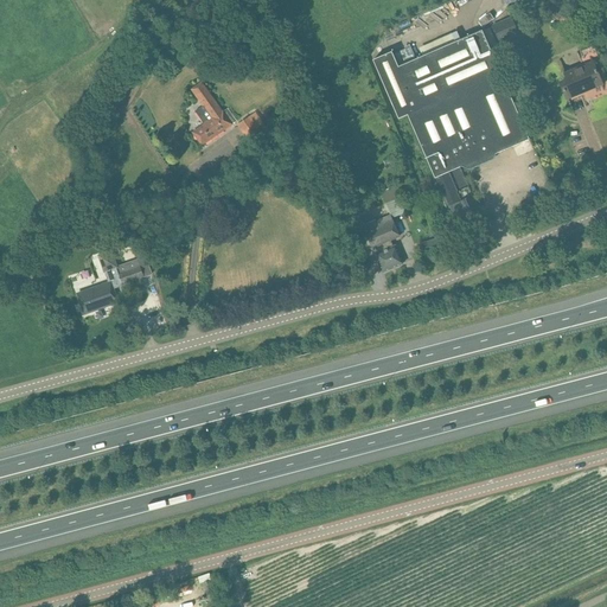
[(562,5),(551,8),(555,18),(564,13),(562,5)]
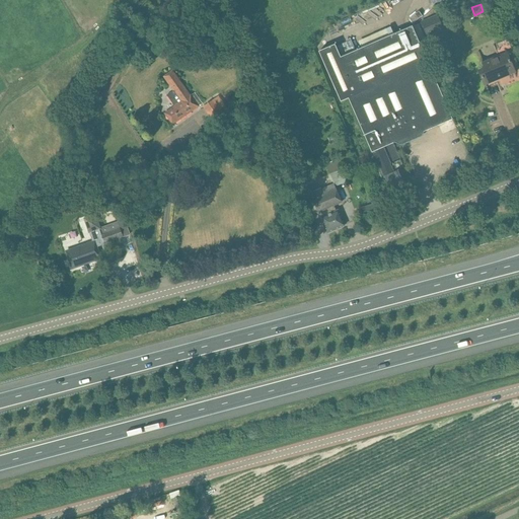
[(438,14),(421,22),(428,38),(445,30),(438,14)]
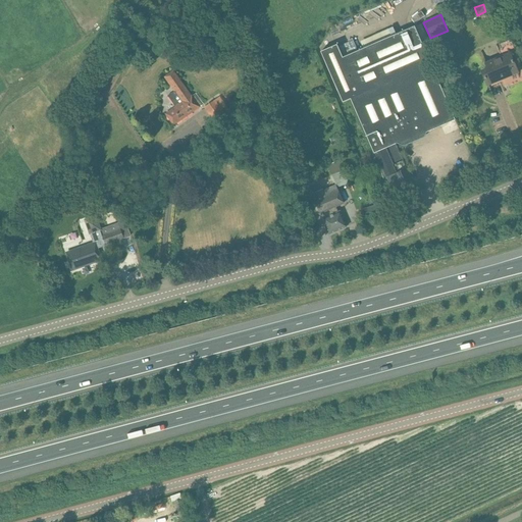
[(415,27),(414,28),(426,54),(432,51),(421,24),(415,27)]
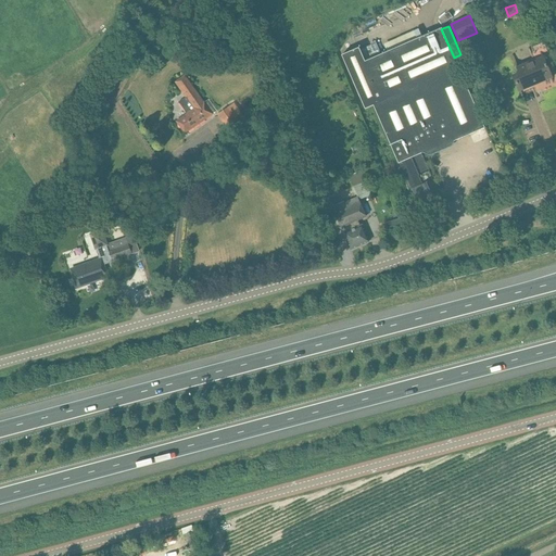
[(359,48),(342,55),(365,110),(375,106),(393,151),(399,163),(402,171),(406,180),(408,180),(420,206),(441,198),(421,153),(424,153),(430,155),(453,146),(454,141),(485,128),(481,118),(454,58),(441,29),(442,28),(422,37),(388,52),(381,54),(365,62),(361,50),(359,48)]
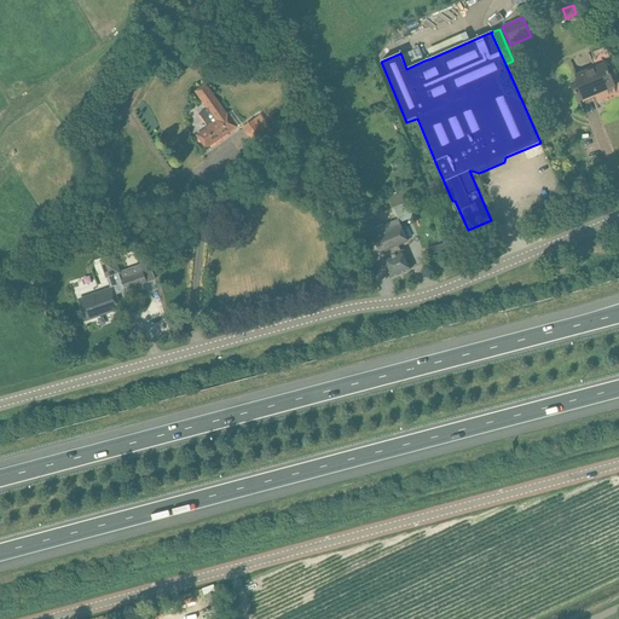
[(244,41),(242,58),(252,59),(254,42),(244,41)]
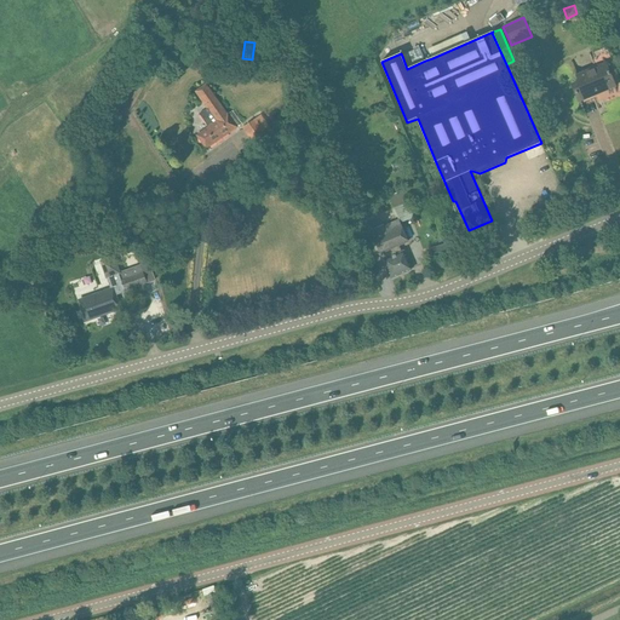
[(581,89),(574,92),(579,101),(584,112),(585,110),(581,104),(615,90),(616,93),(618,92),(613,81),(606,64),(577,76),(581,89)]
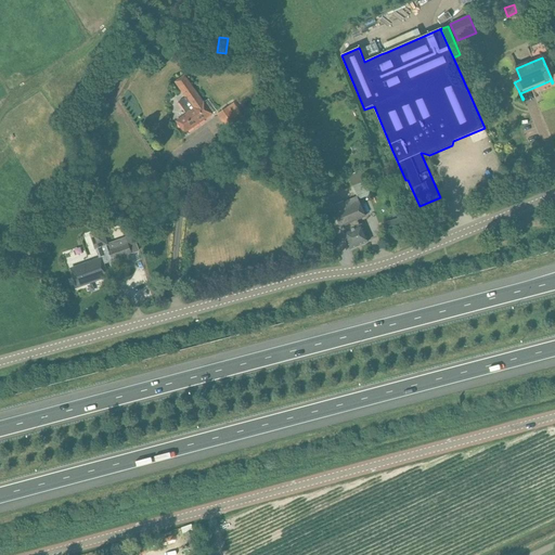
[(184,76),(176,82),(186,97),(178,102),(186,114),(177,121),(178,124),(184,133),(211,114),(206,105),(204,102),(203,103),(202,101),(202,100),(190,84),(184,76)]
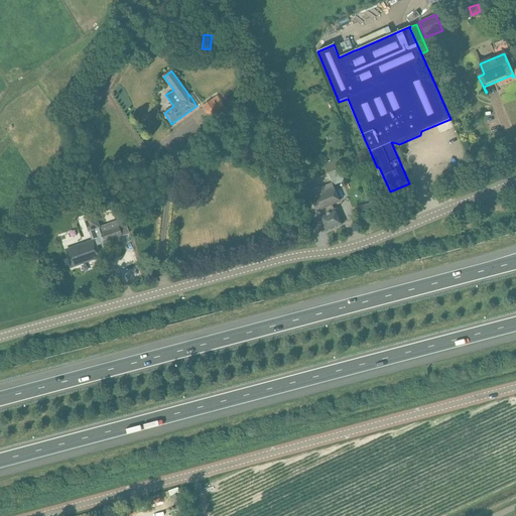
[(251,73),(244,79),(253,89),(260,83),(251,73)]
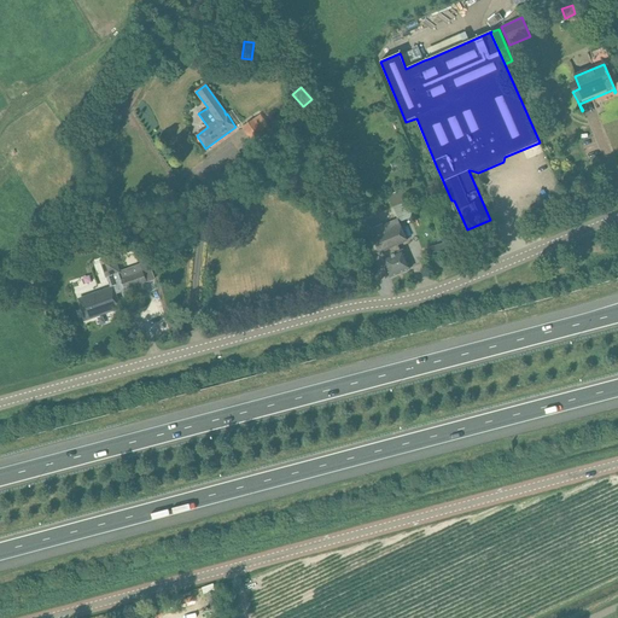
[(254,118),(243,127),(254,143),(270,129),(260,114),(254,118)]
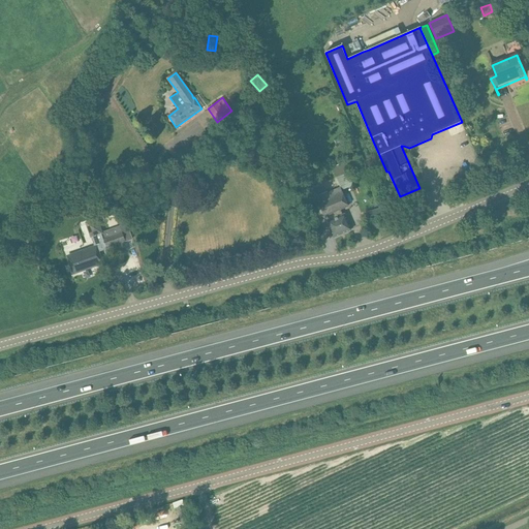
[(344,164),(332,169),(336,179),(348,174),(344,164)]
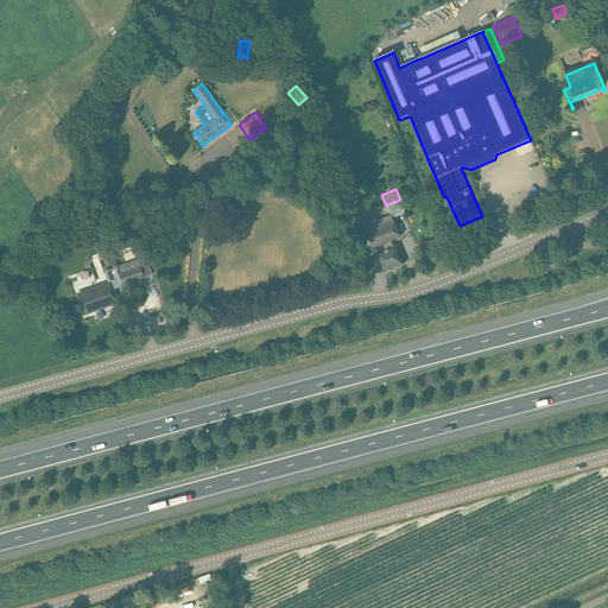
[(363,202),(352,207),(356,216),(367,211),(363,202)]
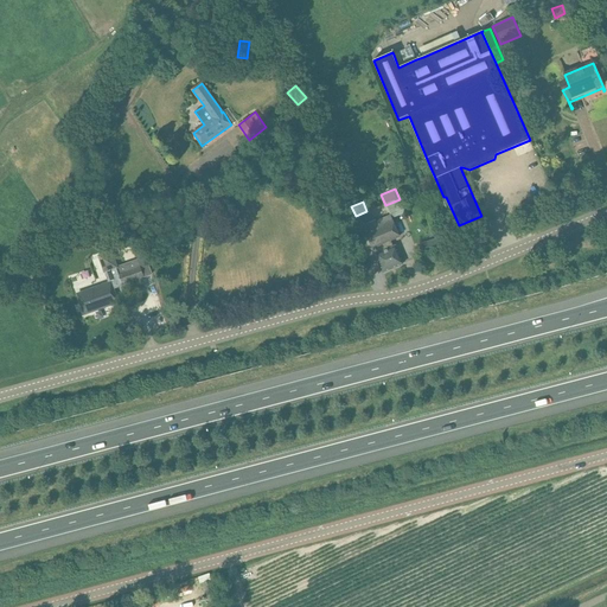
[(390,216),(363,228),(370,243),(372,248),(390,241),(400,236),(393,219),(391,216),(390,216)]
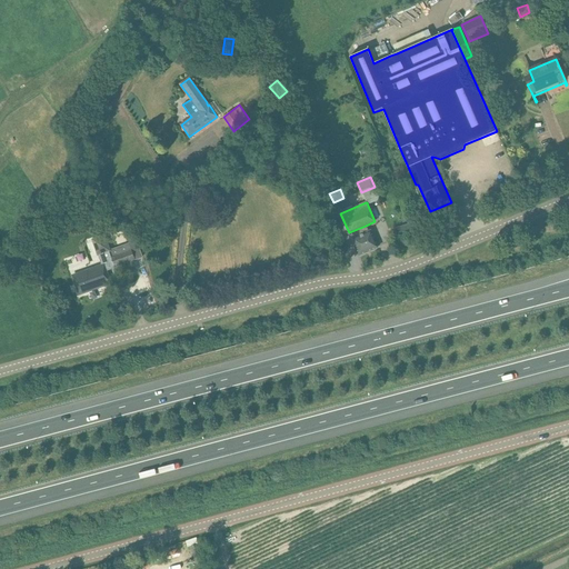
[(137,212),(130,215),(135,227),(141,225),(137,212)]
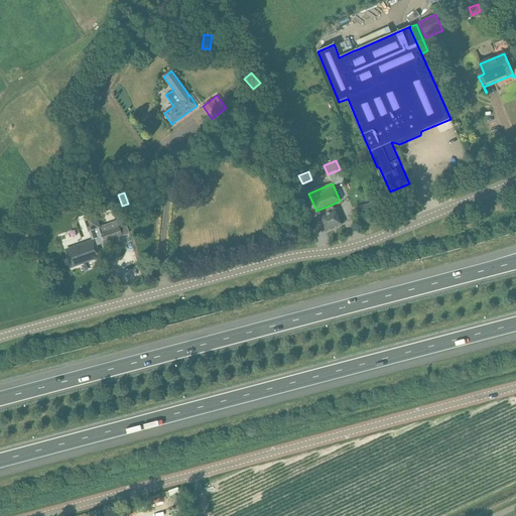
[(372,203),(365,206),(367,212),(375,210),(372,203)]
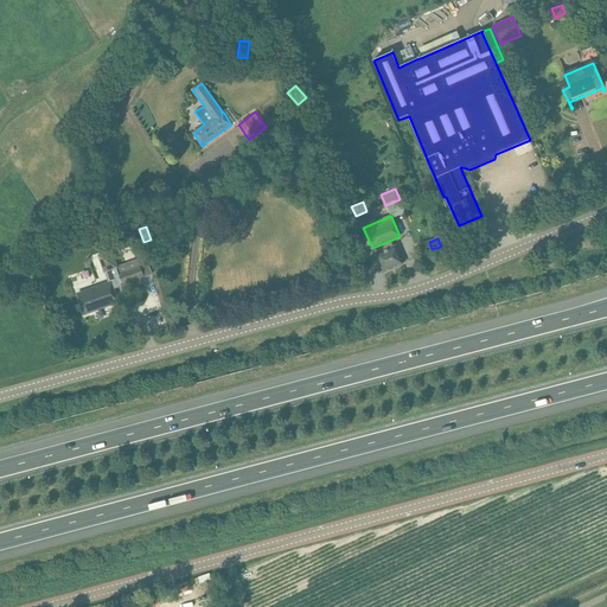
[(394,247),(390,241),(372,248),(378,262),(383,273),(403,264),(398,253),(395,247),(394,247)]
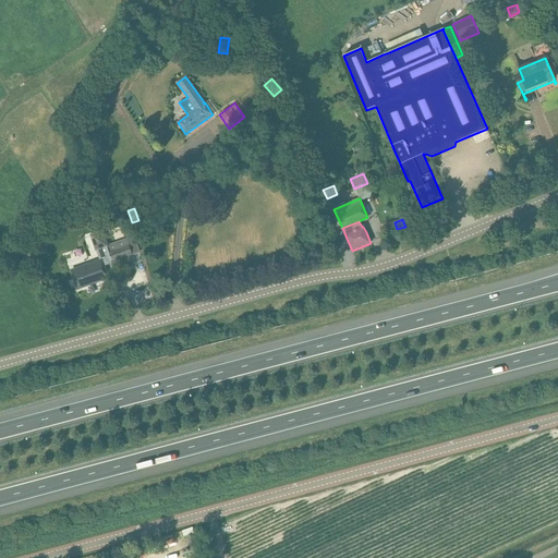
[(80,268),(72,270),(74,279),(77,289),(109,278),(105,265),(140,253),(134,237),(109,246),(102,230),(91,234),(96,252),(99,251),(102,259),(80,268)]
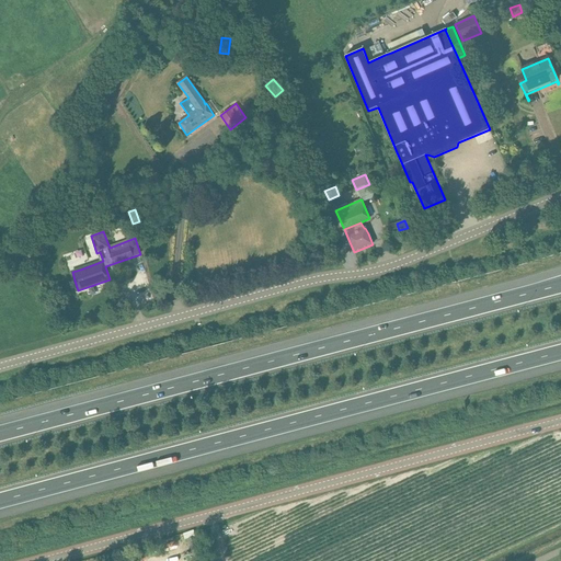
[(195,537),(187,539),(190,546),(197,544),(195,537)]
